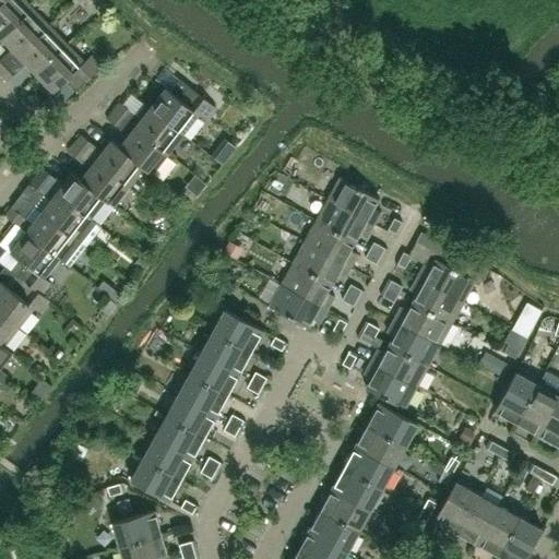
[(0,36),(1,37),(32,8),(24,0),(3,0),(0,3),(0,36)]
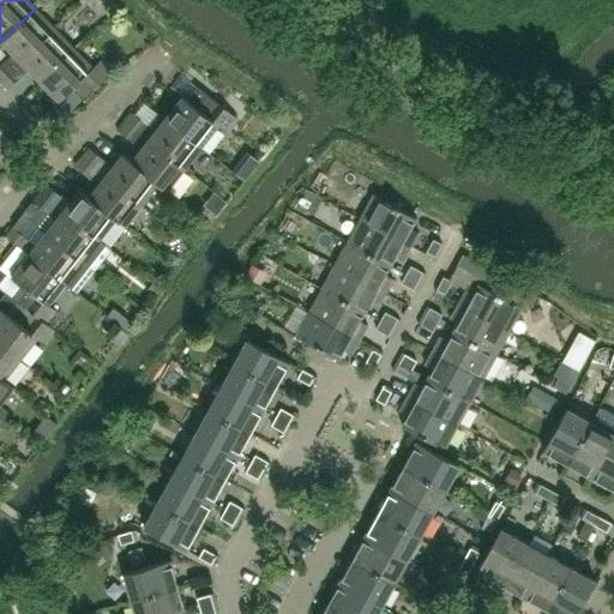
[(0,79),(54,28),(35,8),(1,41),(12,53),(0,64),(0,79)]
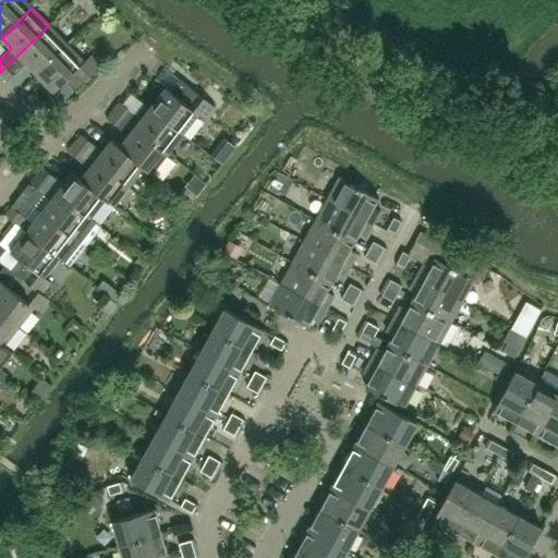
[(0,73),(7,81),(26,63),(36,73),(67,44),(49,25),(0,72),(0,73)]
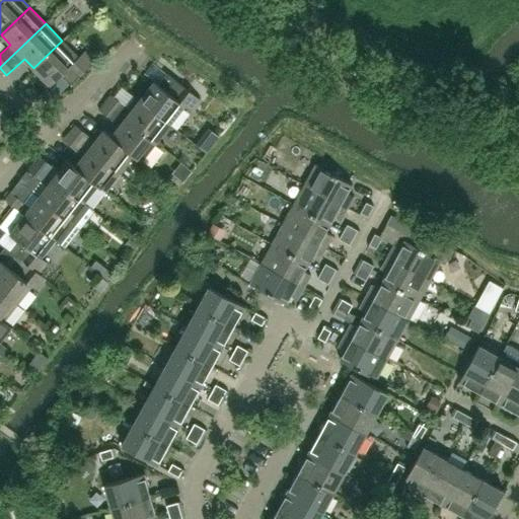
[(61,74),(71,84),(94,62),(84,51),(78,57),(62,41),(33,68),(50,85),(61,74)]
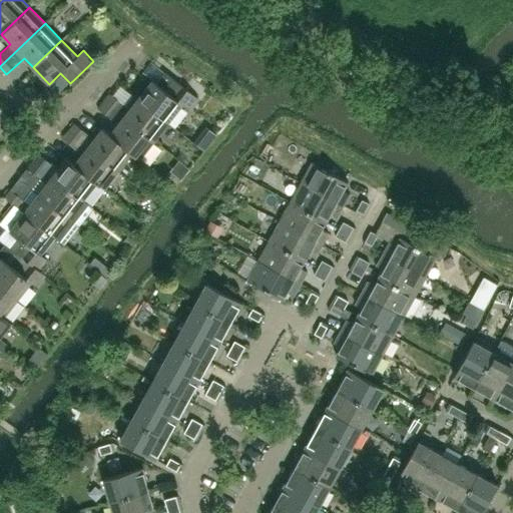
[(168,123),(182,104),(188,109),(197,98),(164,72),(156,83),(151,80),(137,98),(168,123)]
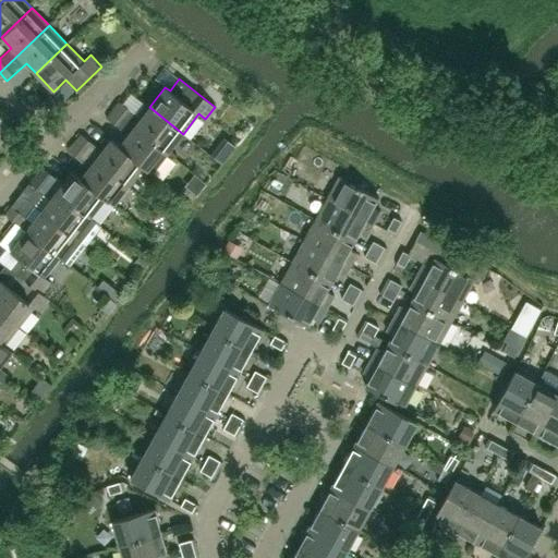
[(141,118),(120,101),(113,110),(168,154),(183,134),(149,107),(141,118)]
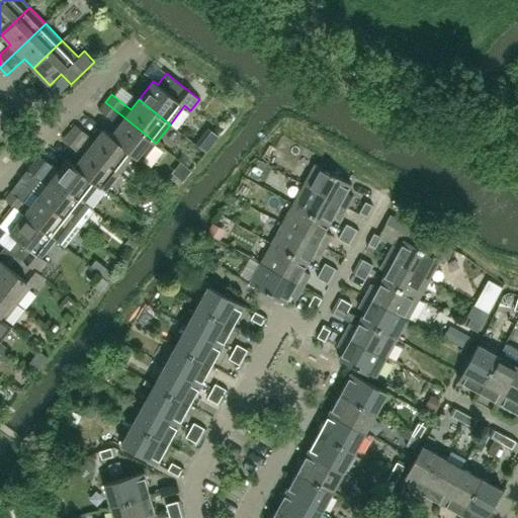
[(156,143),(105,102),(99,109),(118,124),(110,135),(103,128),(102,130),(134,155),(142,161),(142,160),(156,143)]
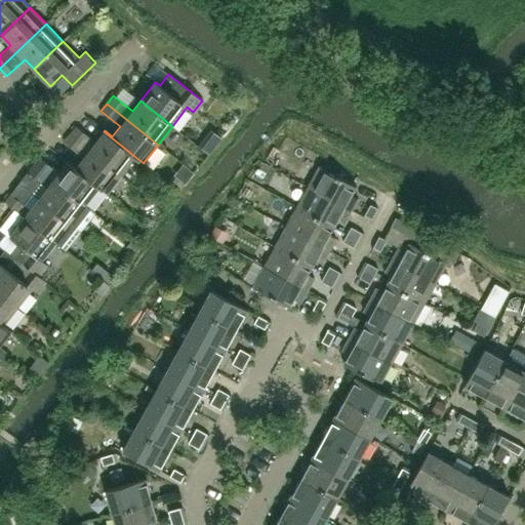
[(77,126),(70,134),(121,175),(135,157),(104,131),(95,142),(77,126)]
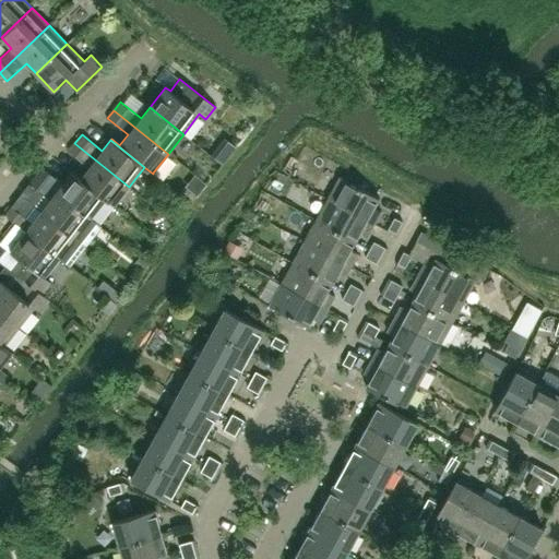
[(69,151),(88,166),(80,178),(80,179),(106,200),(105,200),(114,206),(129,187),(74,143),(69,151)]
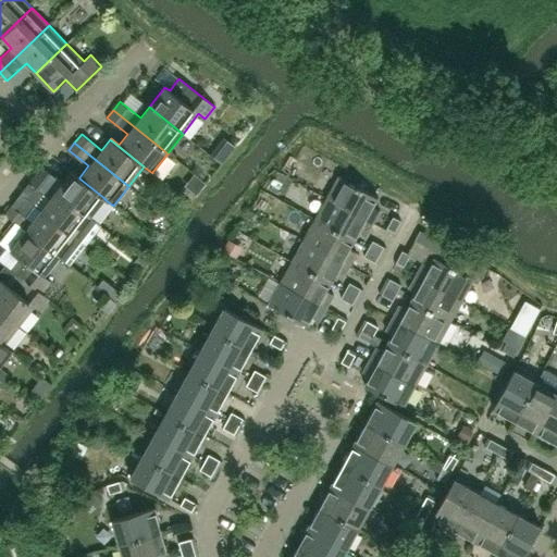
[(79,177),(72,172),(62,183),(42,168),(36,175),(89,219),(104,199),(106,199),(79,178),(79,177)]
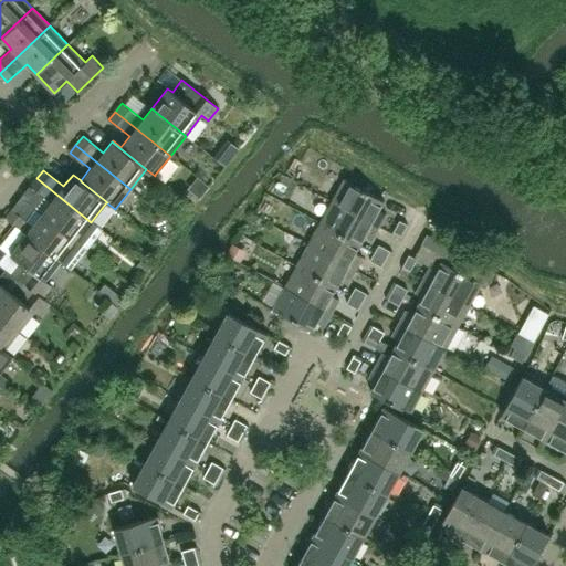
[(102,230),(91,222),(37,178),(30,187),(51,202),(42,215),(86,250),(102,230)]
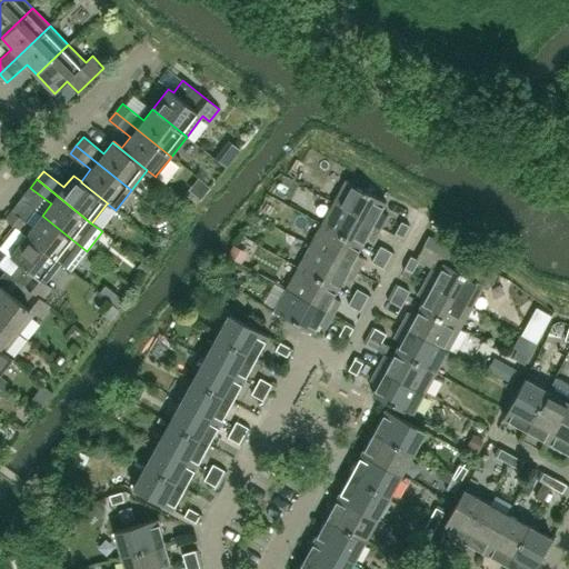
[(380,211),(386,202),(346,180),(333,202),(380,229),(388,216),(380,211)]
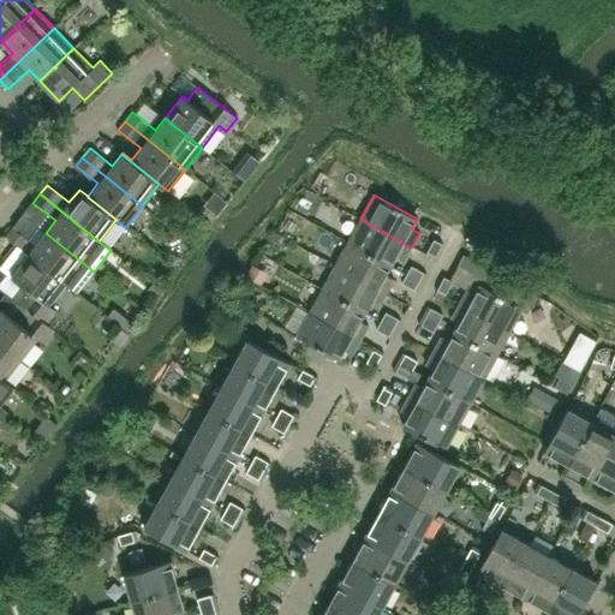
[(324,230),(334,210),(304,196),(294,215),(324,230)]
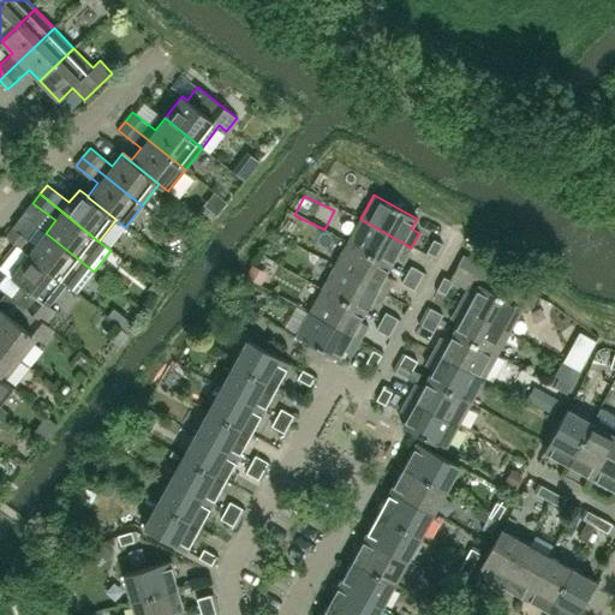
[(404,261),(411,248),(360,219),(347,243),(390,267),(395,257),(404,261)]
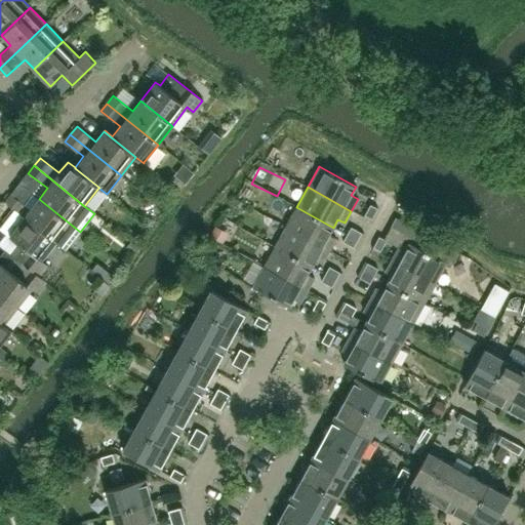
[(80,232),(39,199),(31,209),(11,194),(5,202),(14,210),(55,243),(66,250),(80,232)]
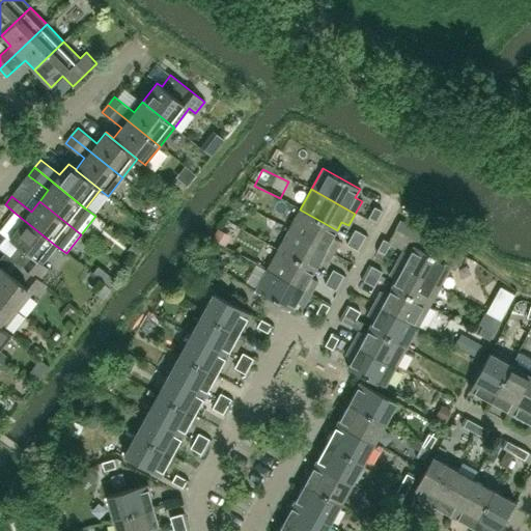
[(374,224),(382,211),(374,206),(367,220),(374,224)]
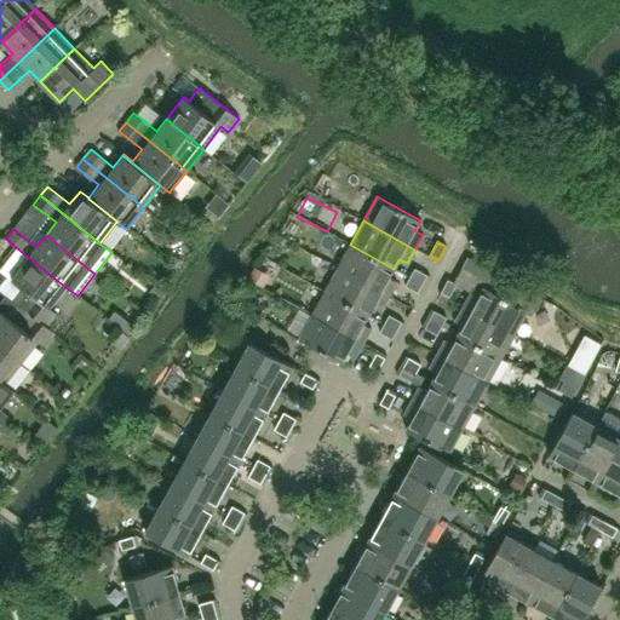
[(389,277),(394,269),(350,245),(337,268),(389,296),(396,281),(389,277)]
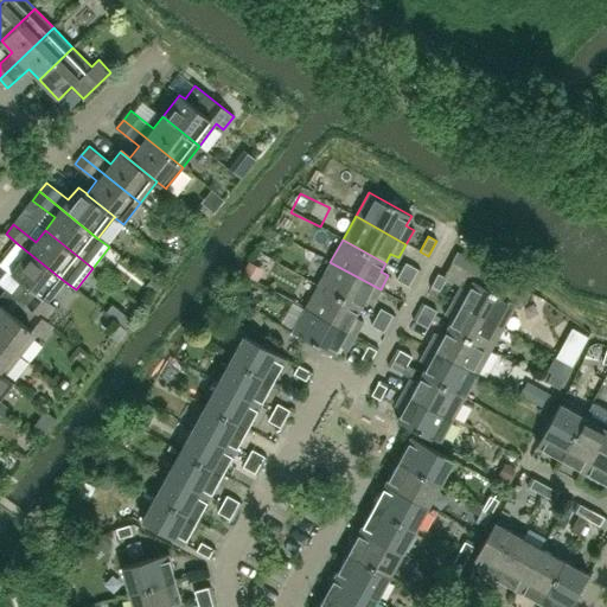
[(64,281),(17,243),(0,263),(0,264),(25,285),(16,296),(25,304),(45,320),(56,307),(48,301),(64,281)]
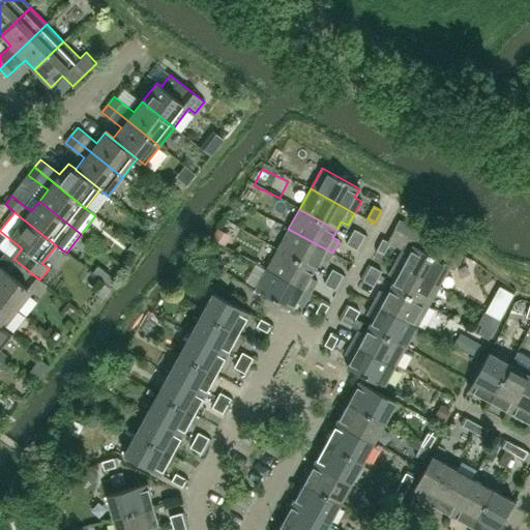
[(148,218),(145,224),(153,229),(156,224),(148,218)]
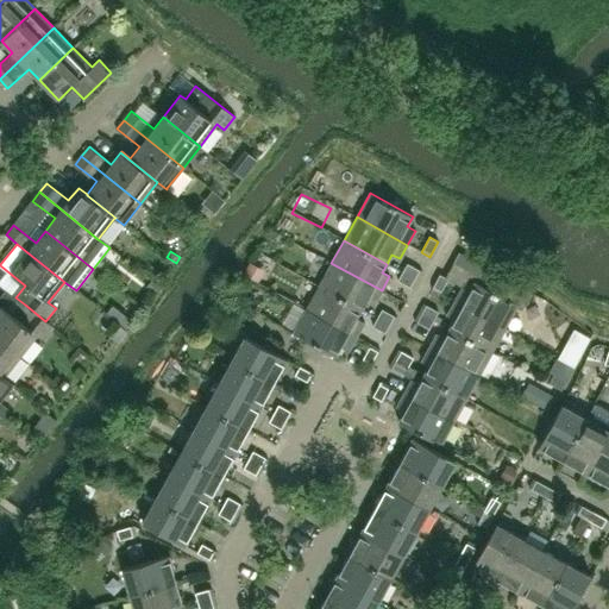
[(382,290),(331,263),(318,287),(360,309),(366,301),(374,305),(382,290)]
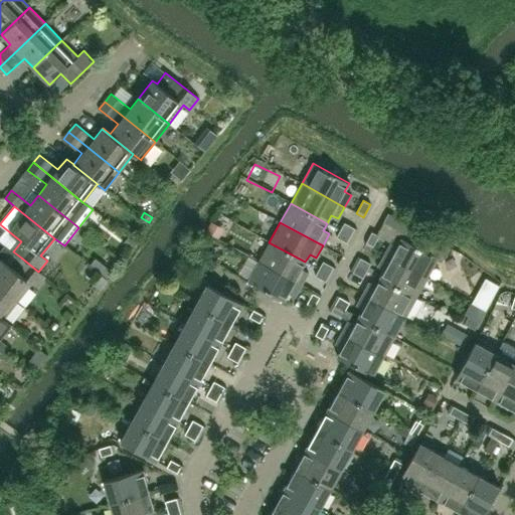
[(352,236),(356,229),(344,222),(340,229),(352,236)]
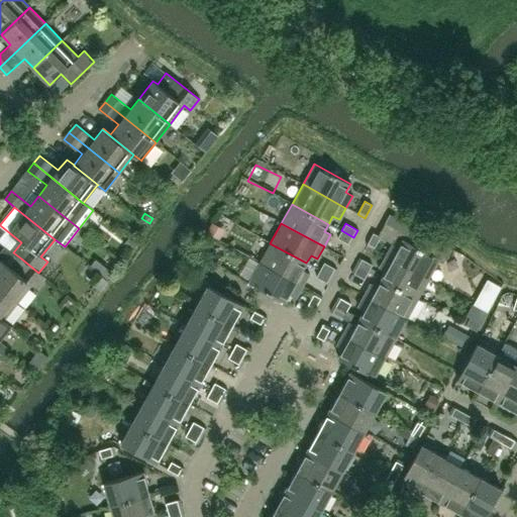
[(210,228),(206,236),(218,242),(222,234),(210,228)]
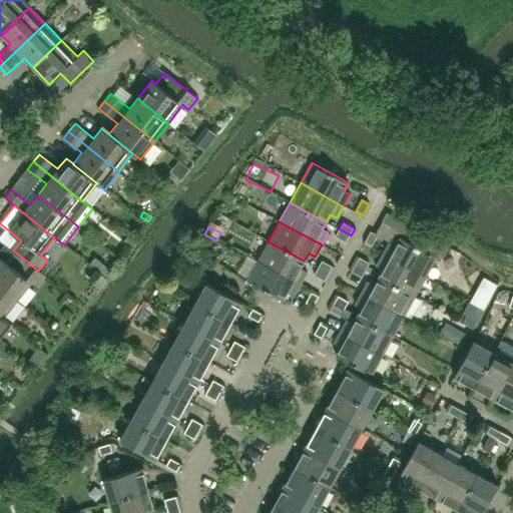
[(351,235),(339,228),(335,236),(347,242),(351,235)]
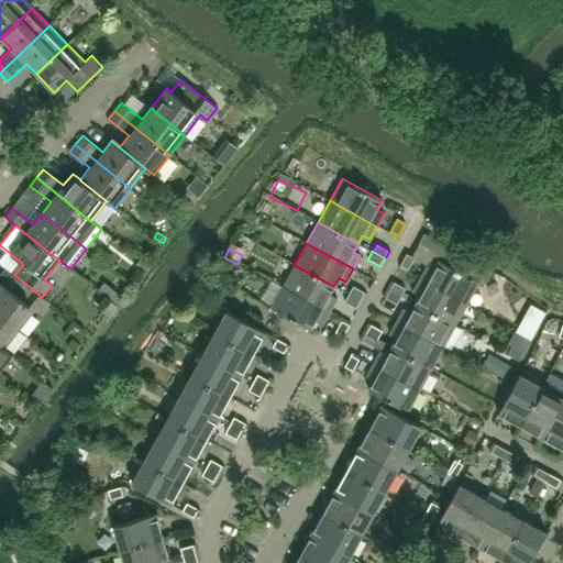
[(428,266),(420,279),(466,305),(478,284),(483,286),(492,271),(455,251),(448,265),(439,261),(434,269),(428,266)]
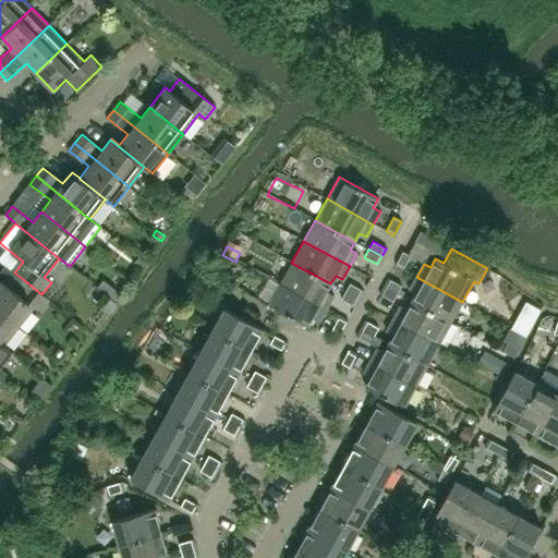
[(403,269),(411,256),(402,252),(395,265),(403,269)]
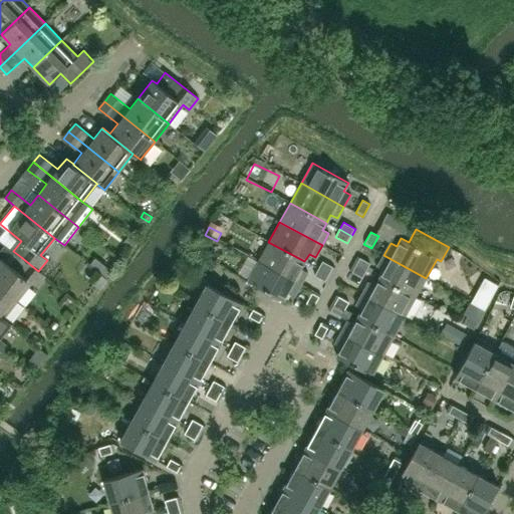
[(126,236),(122,242),(131,249),(136,243),(126,236)]
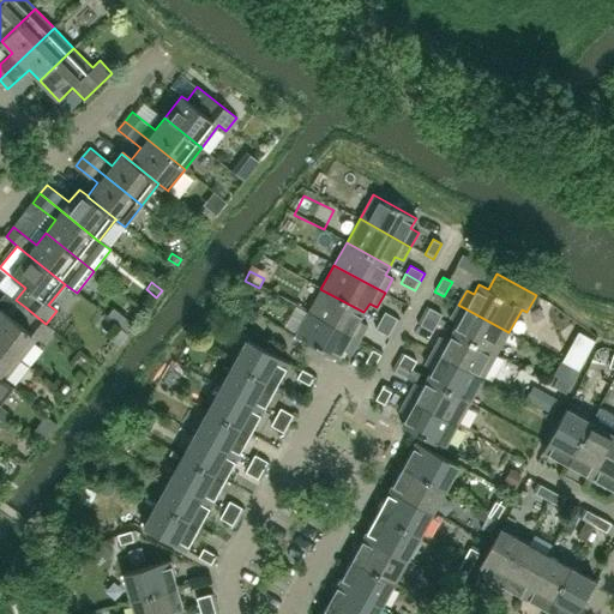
[(359,321),(363,312),(320,289),(308,312),(360,339),(367,325),(359,321)]
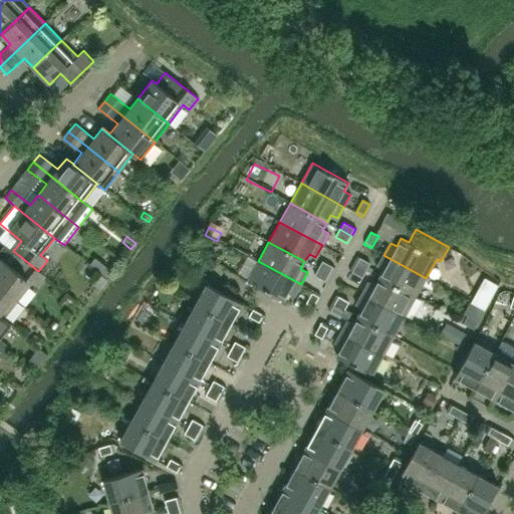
[(426,278),(383,255),(377,267),(383,270),(379,277),(415,297),(426,278)]
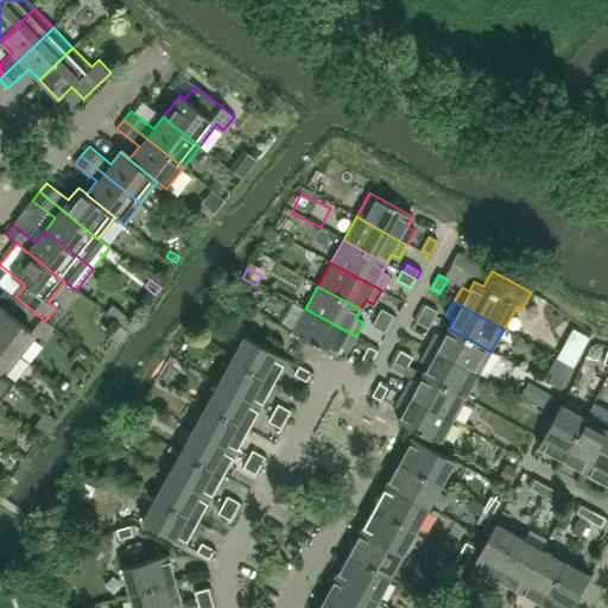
[(437,311),(423,303),(418,312),(432,321),(437,311)]
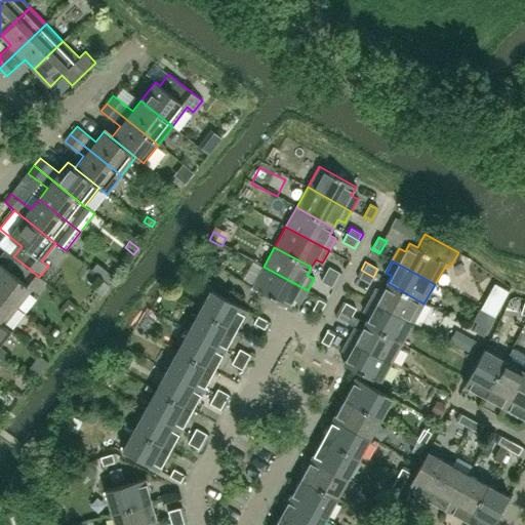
[(32,289),(38,294),(47,283),(39,277),(22,263),(12,274),(0,264),(0,293),(17,308),(32,289)]
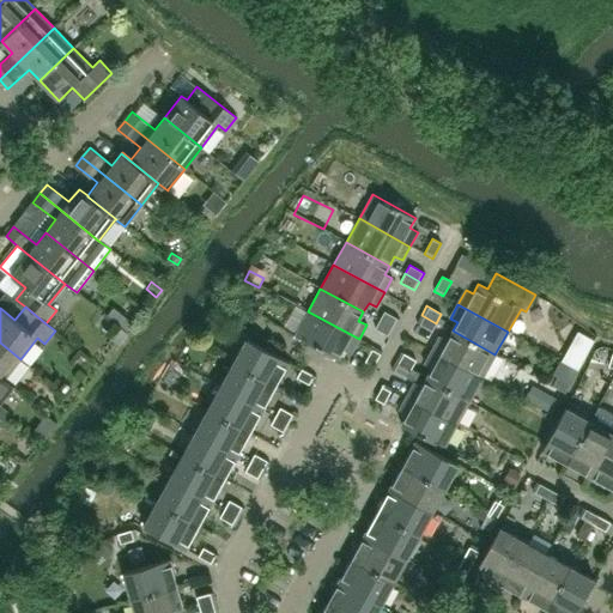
[(359,339),(308,311),(295,335),(337,359),(343,349),(351,353),(359,339)]
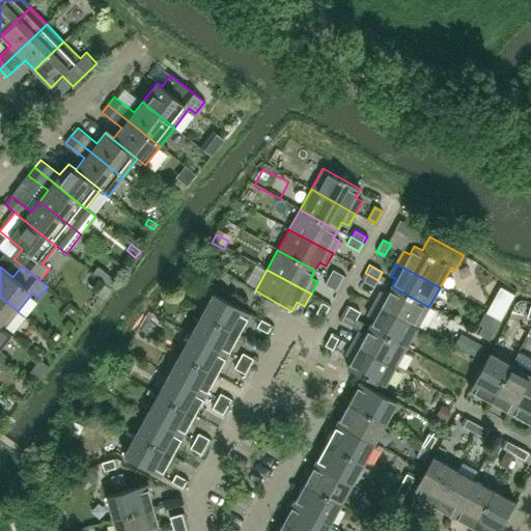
[(341,284),(345,277),(333,270),(329,277),(341,284)]
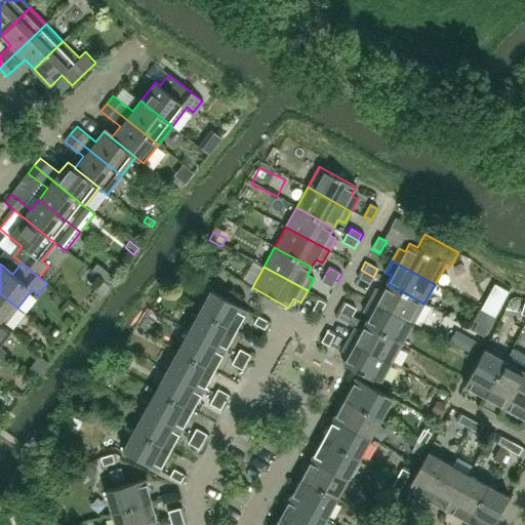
[(105,270),(99,277),(110,285),(115,278),(105,270)]
